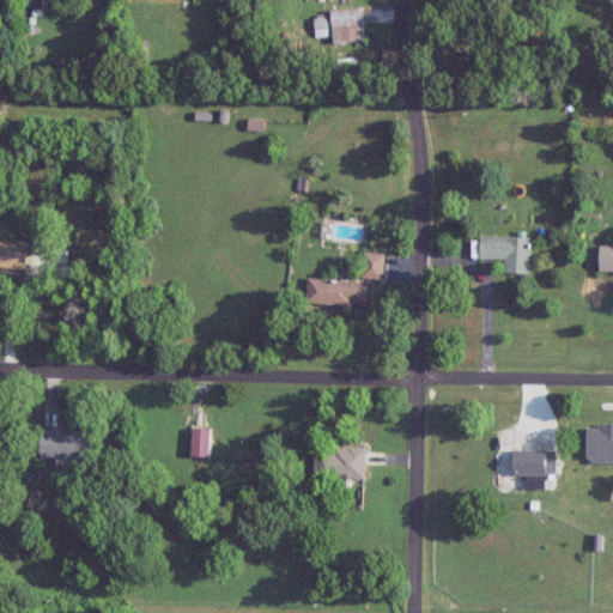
[(333,11),(333,43),(363,43),(363,11),(333,11)]
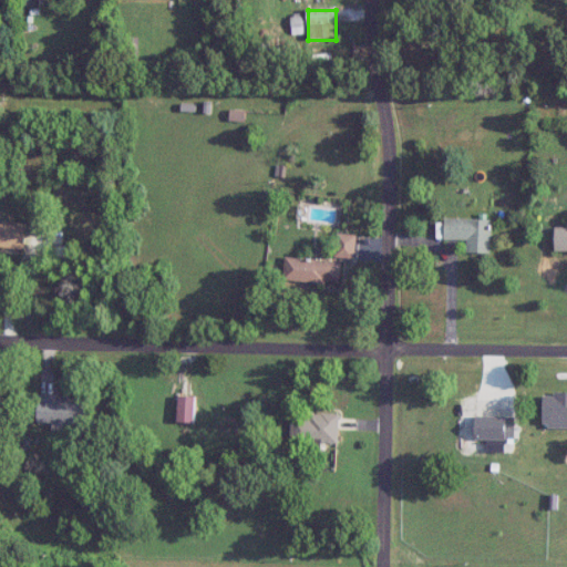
[(490,255),(492,220),(444,219),(443,239),(467,240),(467,254),(490,255)]
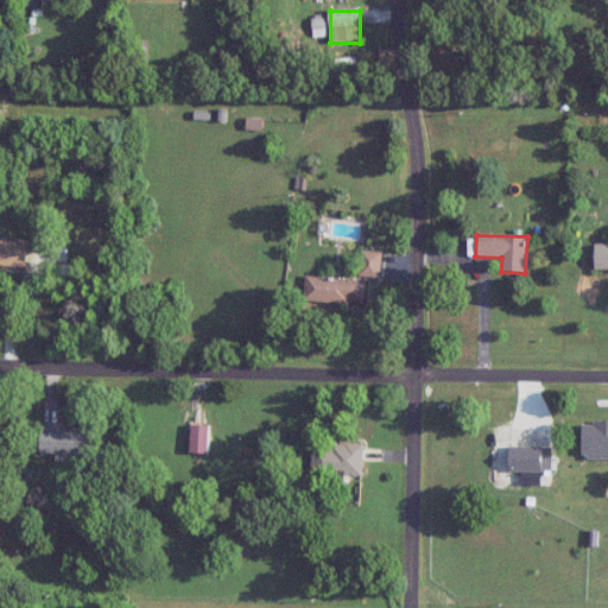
[(0,266),(24,270),(27,244),(0,240),(0,266)]
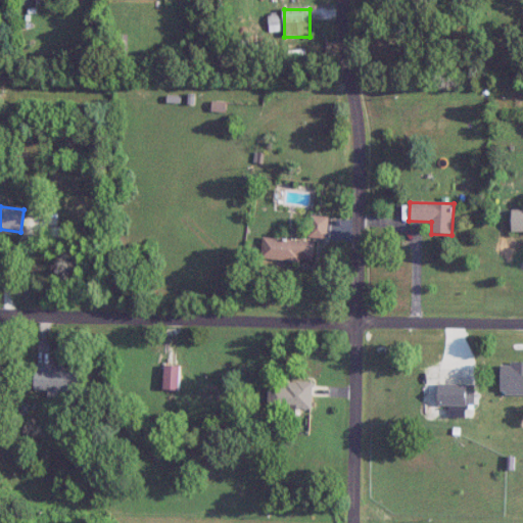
[(308,238),(327,240),(330,218),(312,216),(308,238)]
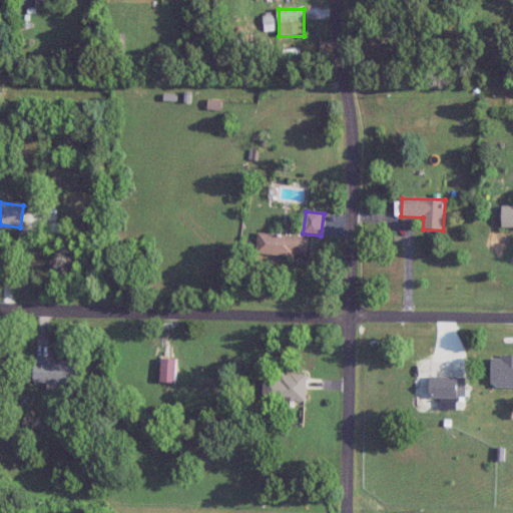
[(309,238),(259,233),(257,254),(307,260),(309,238)]
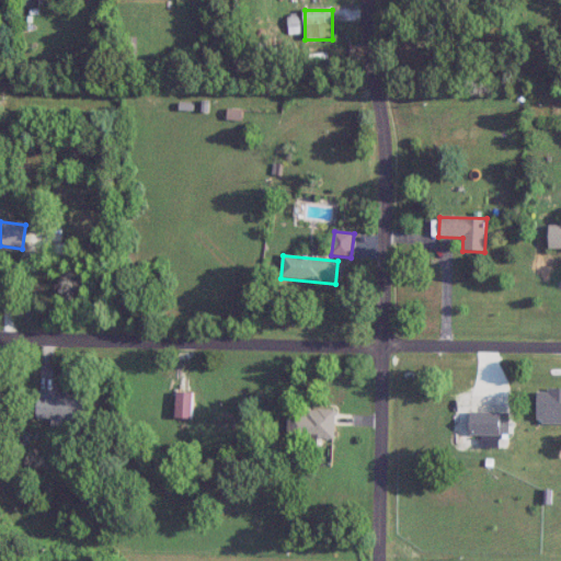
[(37,420),(88,420),(88,393),(37,392),(37,420)]
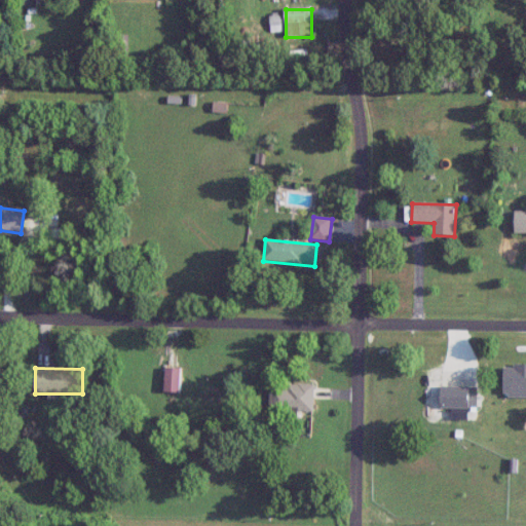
[(182,392),(182,368),(165,368),(165,392),(182,392)]
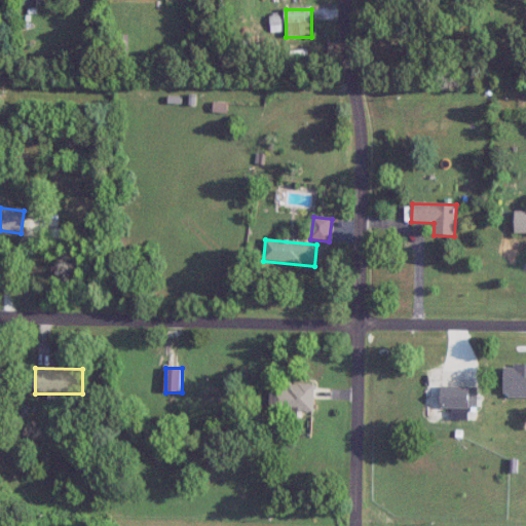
[(314,411),(314,384),(287,384),(287,388),(272,388),(272,411),(314,411)]
